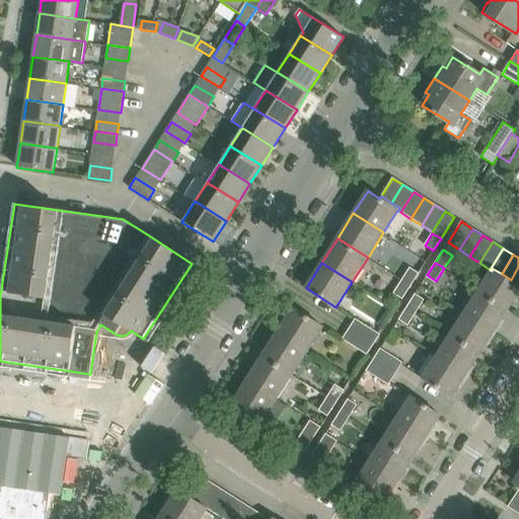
[(411,267),(402,280),(412,285),(420,273),(411,267)]
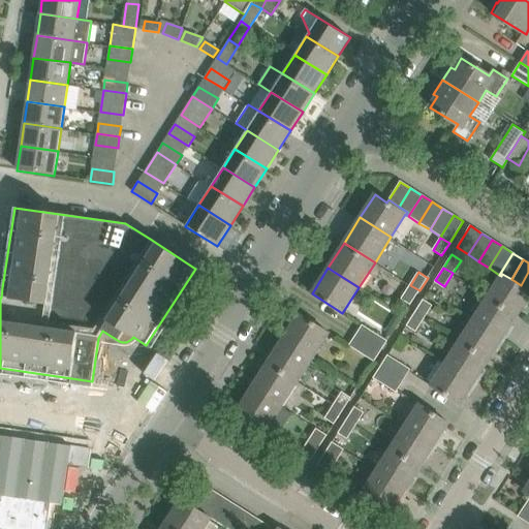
[(502,274),(501,276),(502,276),(489,297),(518,315),(523,308),(522,307),(528,294),(528,292),(520,286),(521,285),(511,279),(502,274)]
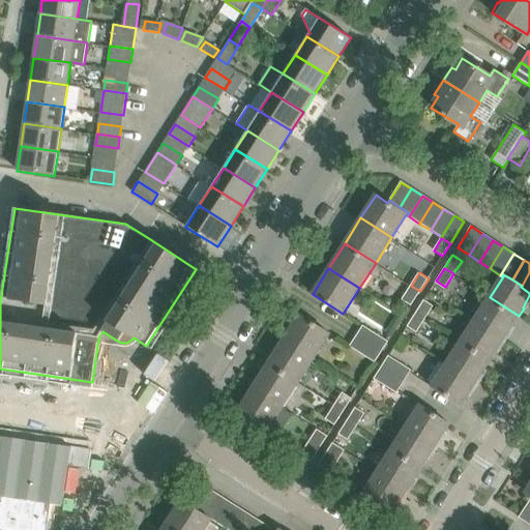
[(412,304),(420,291),(411,286),(403,298),(411,304),(412,304)]
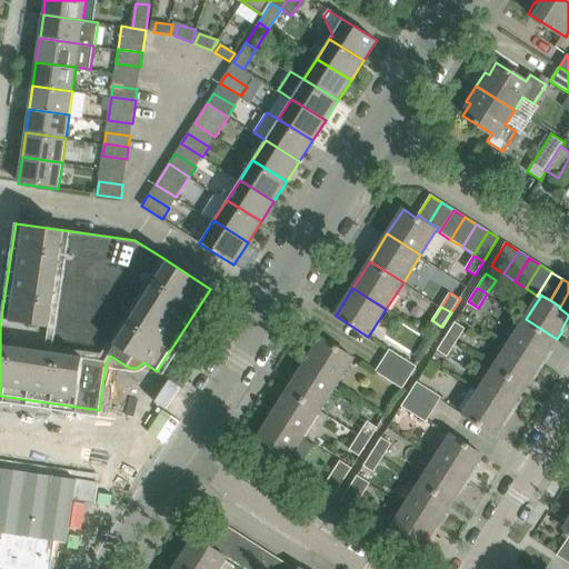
[(557,339),(526,319),(510,343),(540,362),(549,350),(550,350),(557,339)]
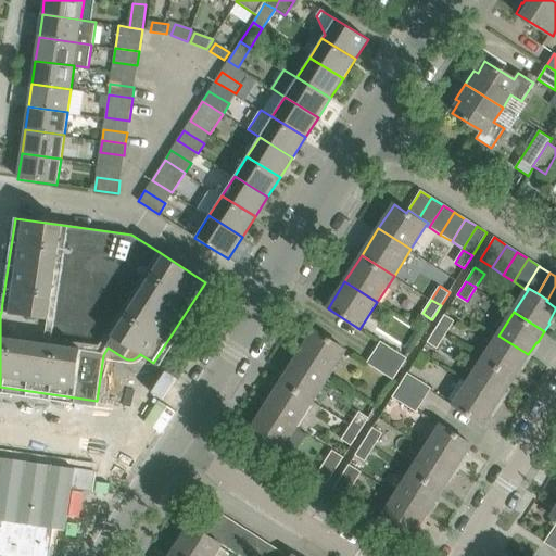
[(437,328),(445,335),(455,320),(445,315),(437,328)]
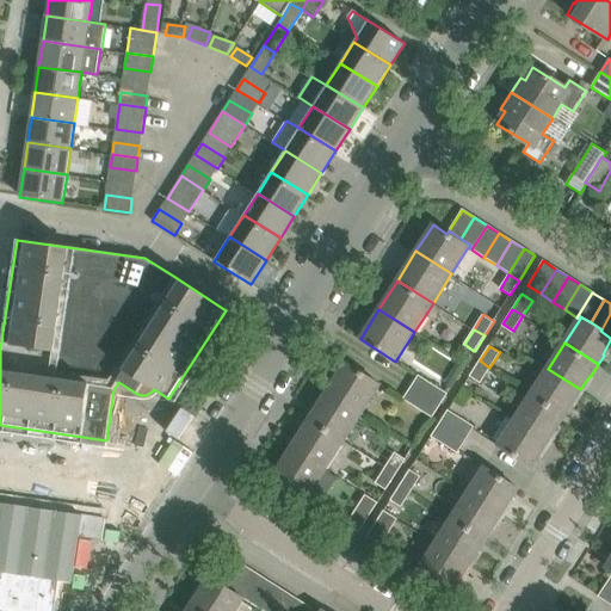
[(480,383),(489,368),(480,360),(470,376),(480,383)]
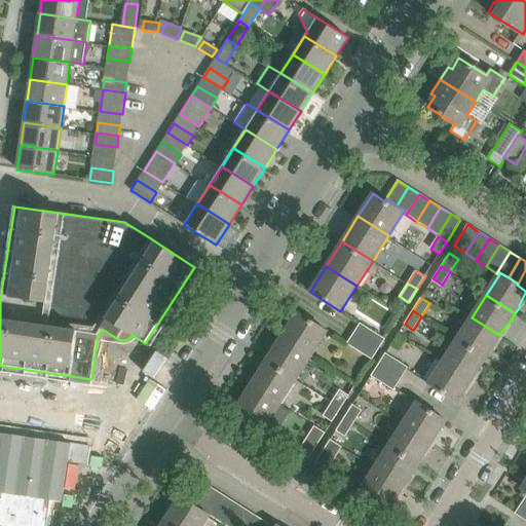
[(282,336),(312,355),(328,331),(297,312),(282,336)]
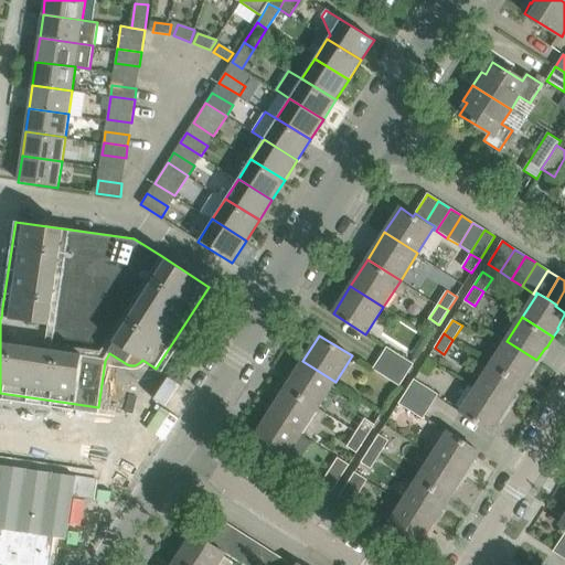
[(536,360),(507,341),(491,364),(522,385),(529,375),(528,375),(536,360)]
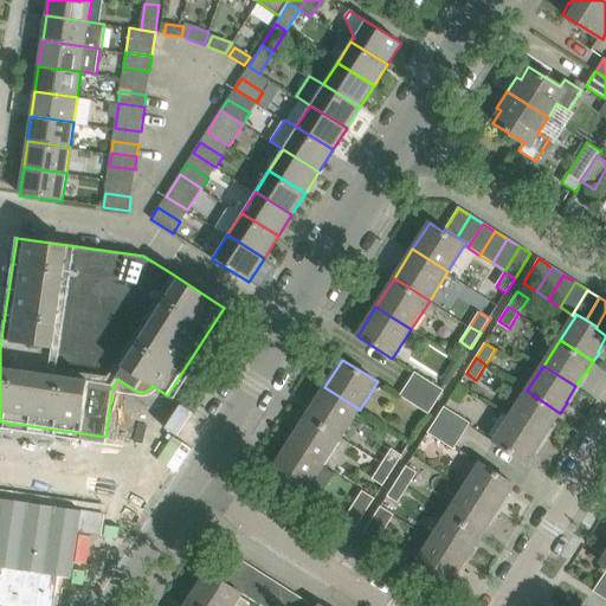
[(407,385),(436,403),(444,389),(417,372),(407,385)]
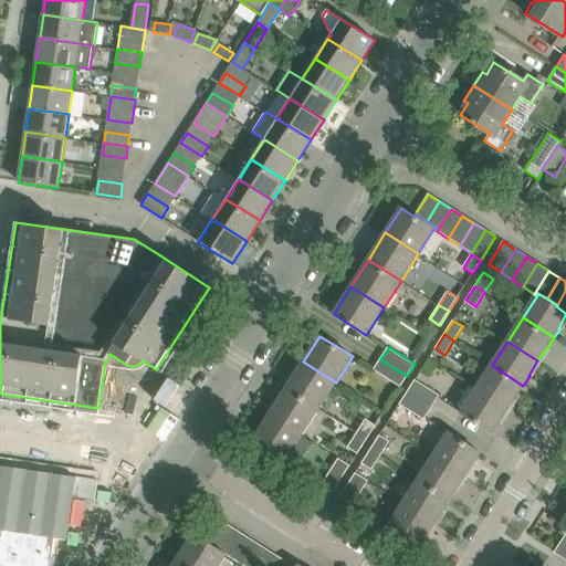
[(399,388),(407,376),(380,359),(373,371),(399,388)]
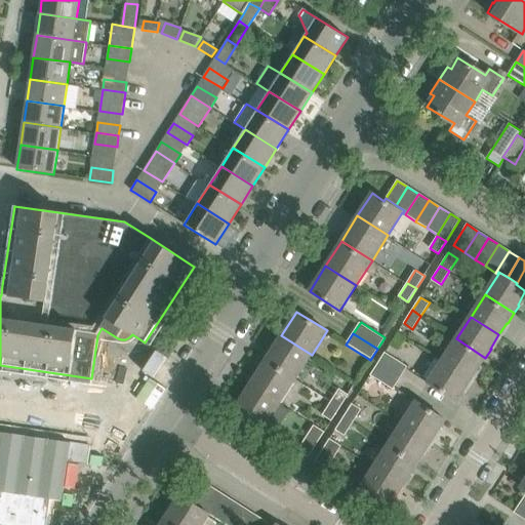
[(281,335),(266,360),(295,379),(312,355),(281,335)]
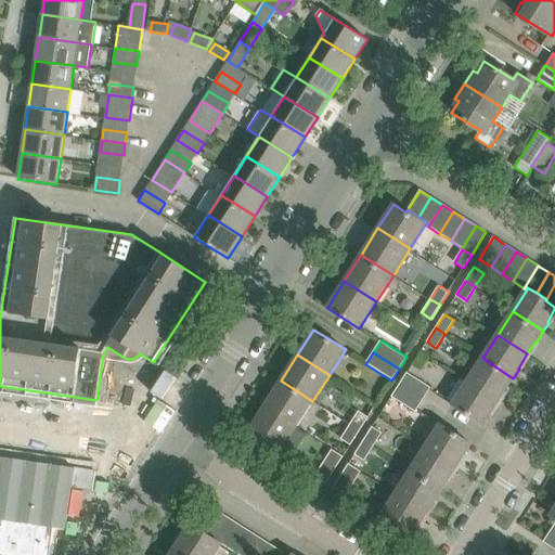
[(513,378),(482,358),(467,382),(498,401),(505,387),(507,388),(513,378)]
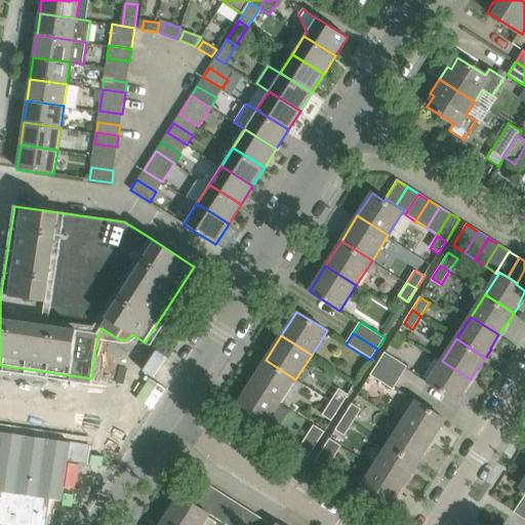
[(377,364),(401,379),(408,368),(385,353),(377,364)]
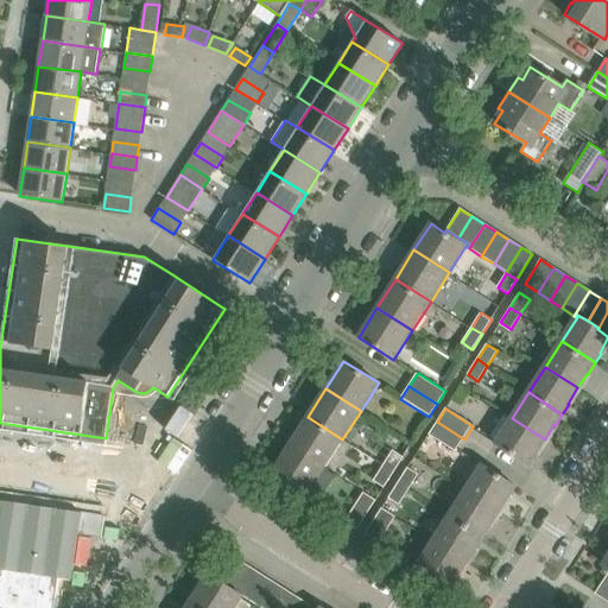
[(289,447),(324,469),(342,439),(308,417),(289,447)]
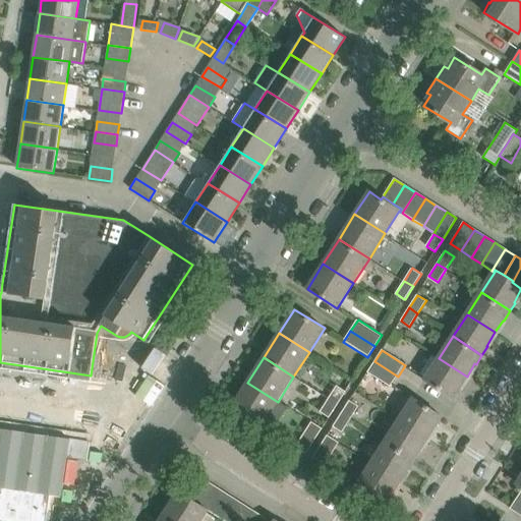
[(467,377),(439,358),(424,381),(454,399),(459,390),(458,389),(467,377)]
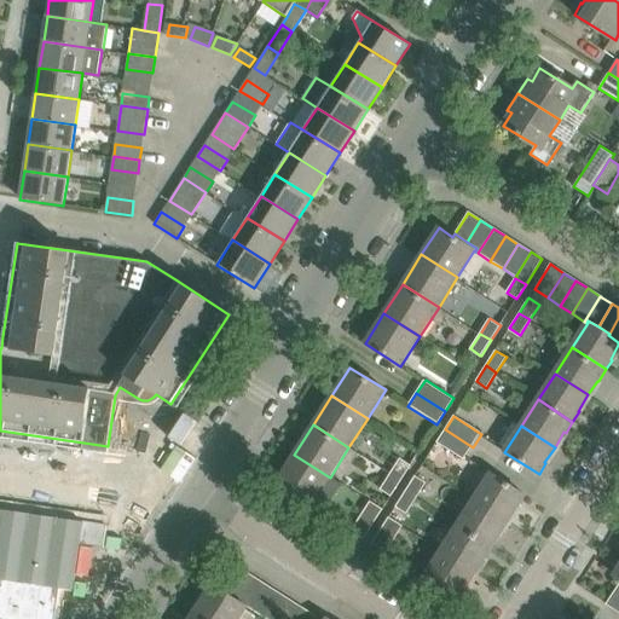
[(464,461),(473,447),(445,429),(437,443),(464,461)]
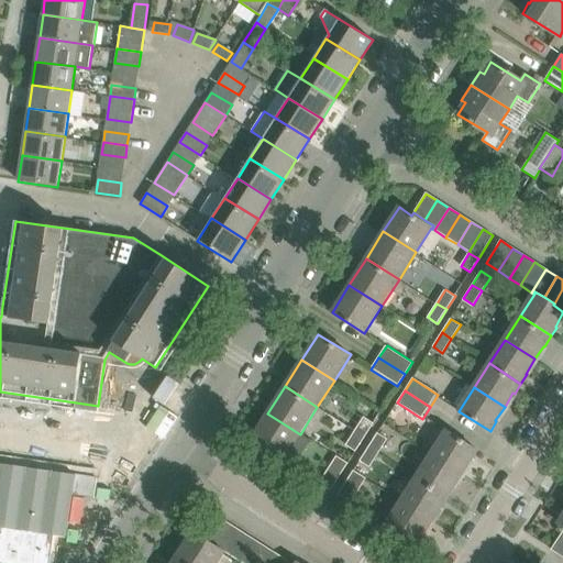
[(300,434),(267,414),(251,440),(284,460),(300,434)]
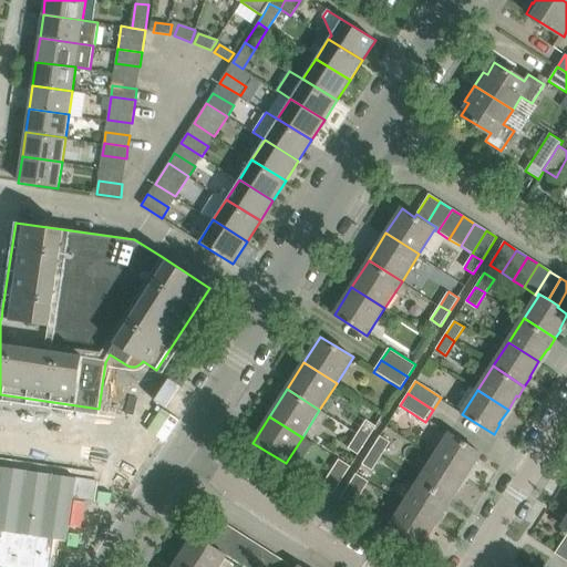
[(366,420),(357,434),(367,441),(375,426),(366,420)]
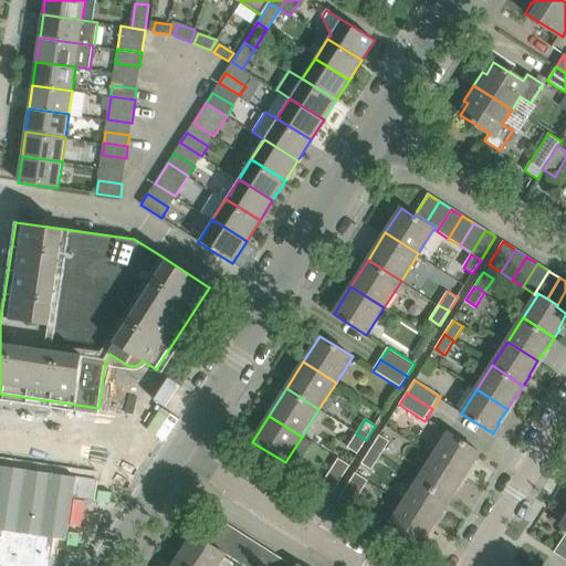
[(473,463),(480,453),(448,432),(432,456),(463,475),(472,462),(473,463)]
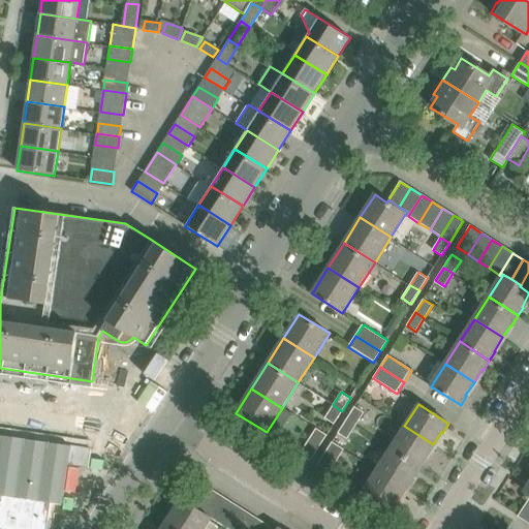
[(334,424),(342,411),(333,405),(324,418),(334,424)]
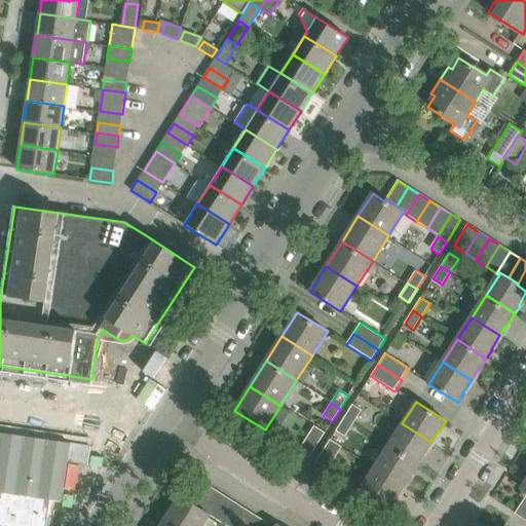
[(352,405),(344,418),(352,424),(361,411),(352,405)]
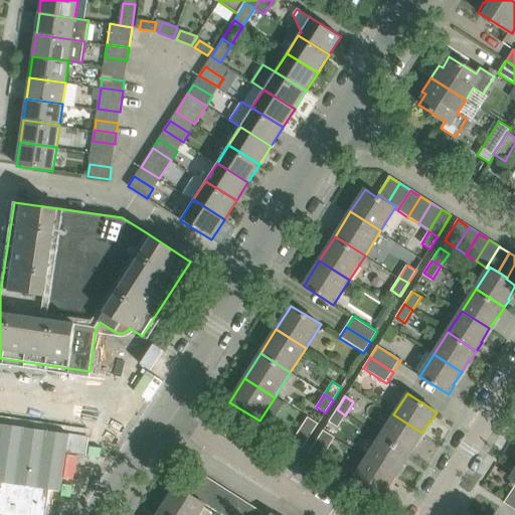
[(0,434),(0,514),(45,514),(46,510),(49,490),(59,491),(61,491),(66,453),(87,456),(92,416),(0,402),(0,434)]
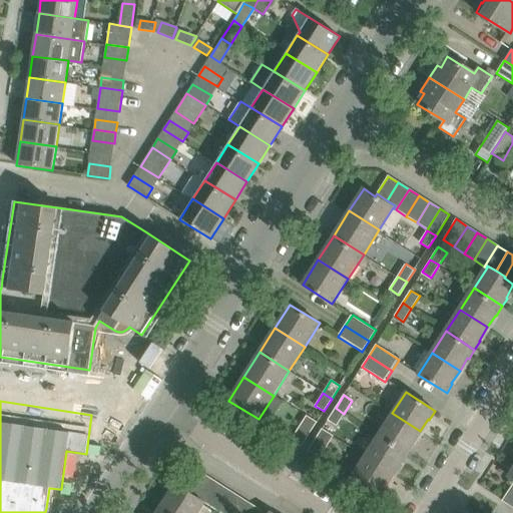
[(336,426),(344,414),(336,408),(327,421),(336,426)]
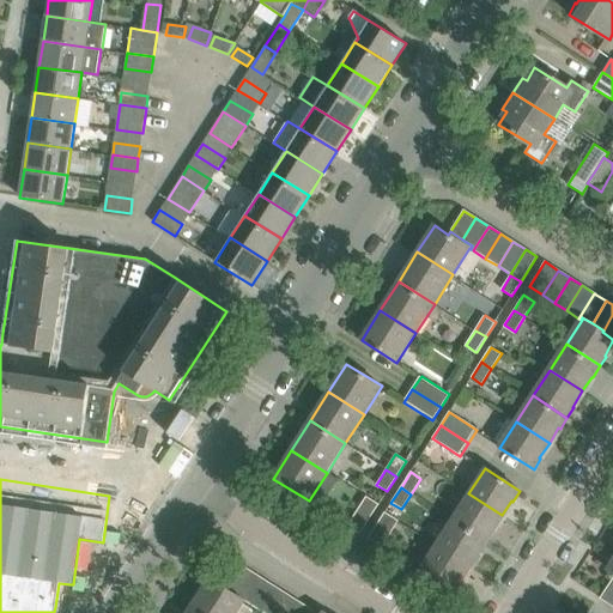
[(468,493),(451,520),(487,542),(493,532),(492,530),(502,515),(468,493)]
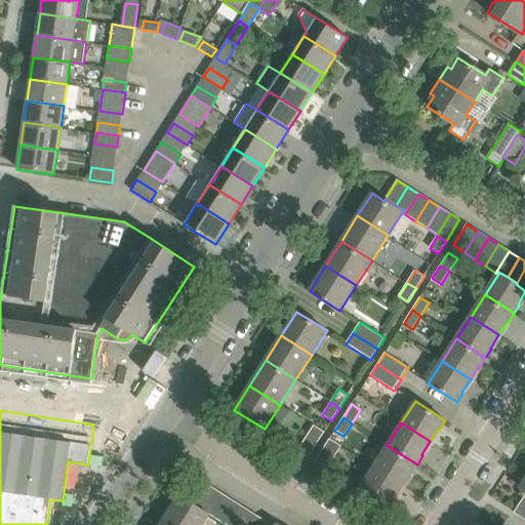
[(314,426),(297,450),(308,457),(324,432),(314,426)]
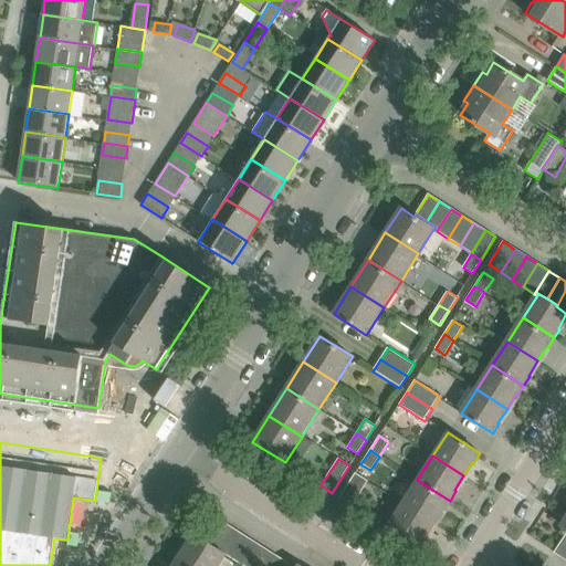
[(352,505),(367,481),(355,473),(339,498),(352,505)]
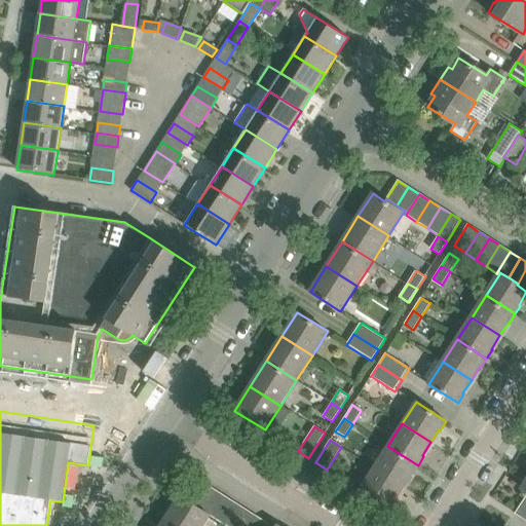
[(418,465),(387,446),(373,467),(403,487),(411,474),(412,475),(418,465)]
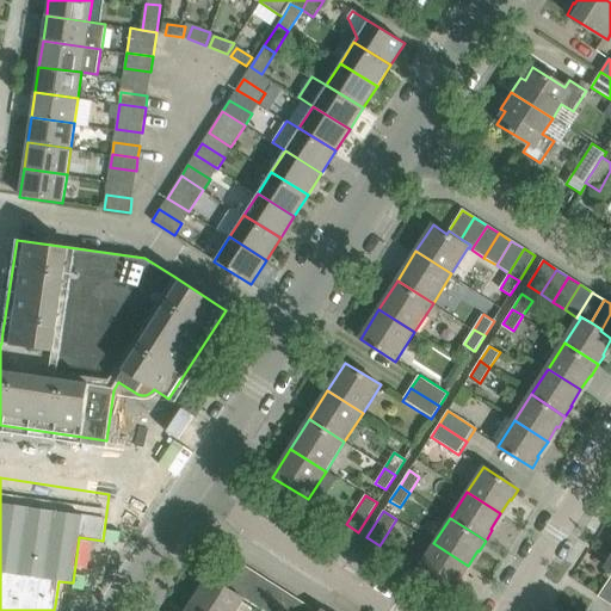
[(433,543),(418,569),(448,588),(449,590),(452,592),(460,581),(458,580),(468,566),(433,543)]
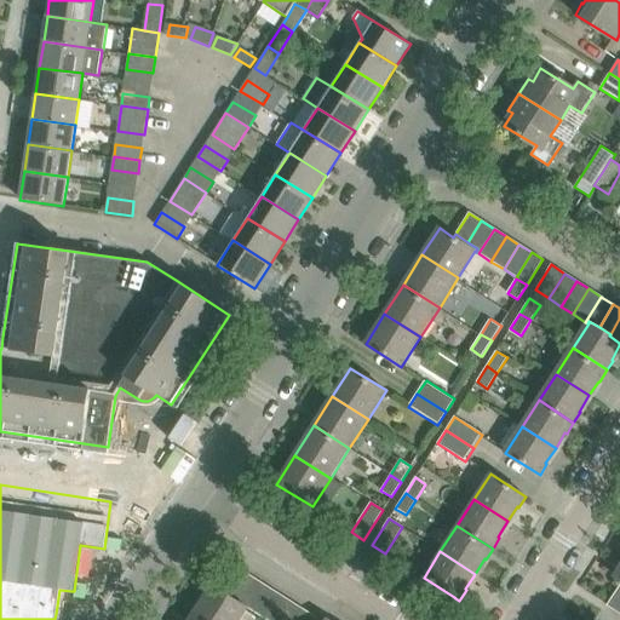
[(242,570),(228,593),(239,602),(253,578),(242,570)]
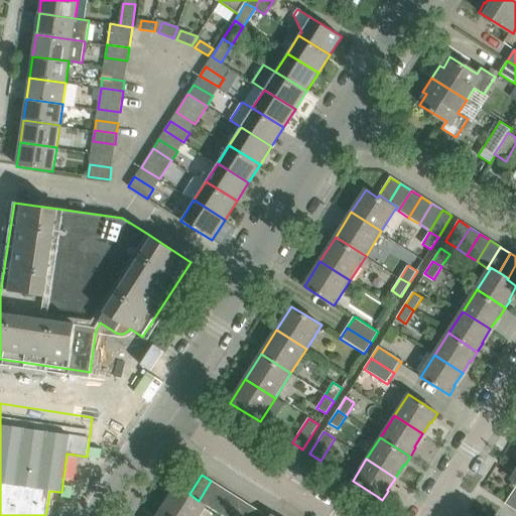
[(222,487),(211,481),(199,501),(206,506),(209,508),(222,487)]
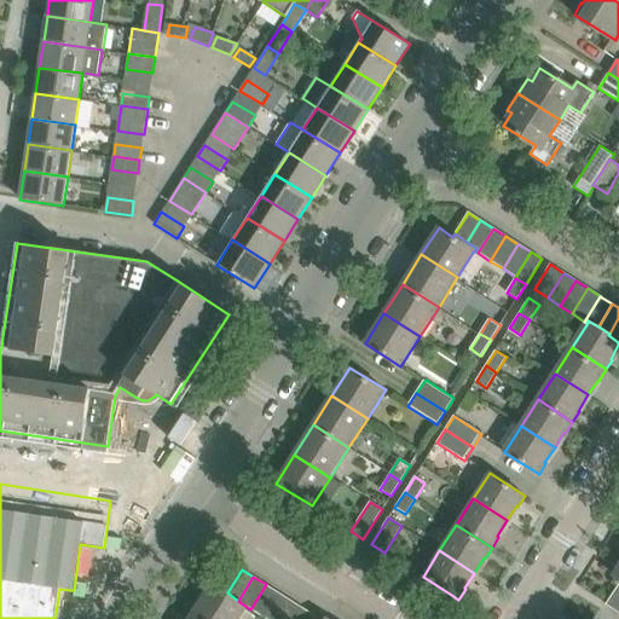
[(618,583),(606,605),(618,613),(618,611),(618,583)]
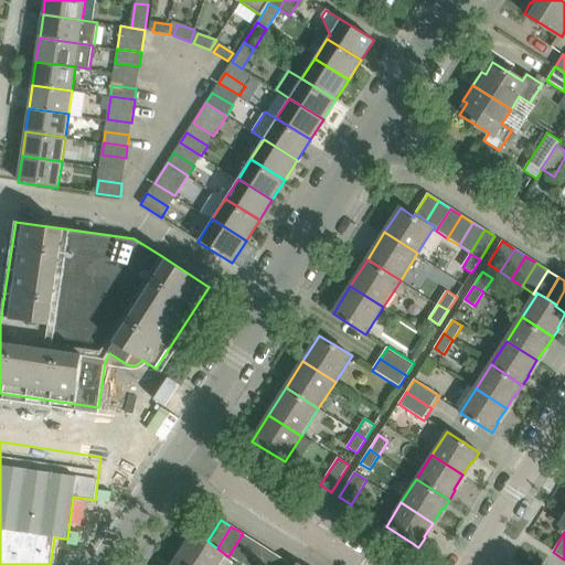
[(185,564),(219,564),(225,554),(217,548),(208,541),(206,542),(192,533),(177,558),(185,564)]
